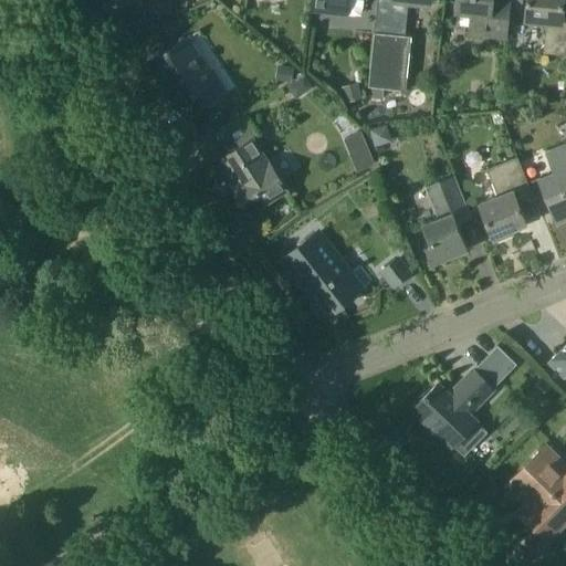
[(143,0),(143,11),(170,14),(171,0),(143,0)]
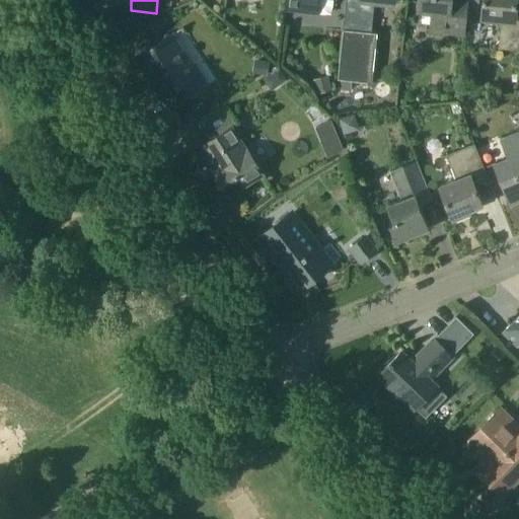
[(285,0),(285,11),(317,14),(318,0),(285,0)]
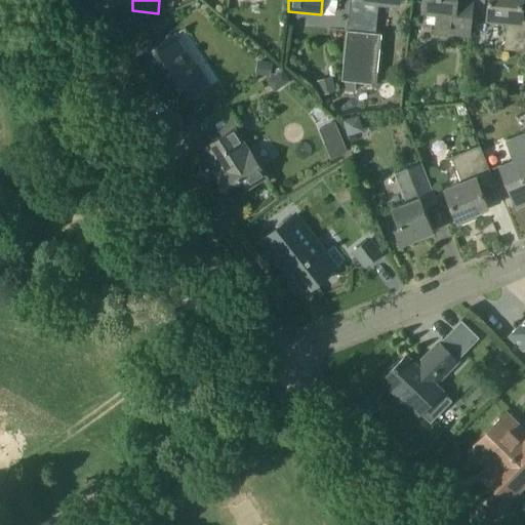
[(399,5),(399,0),(350,0),(341,81),(342,81),(357,82),(377,84),(382,34),(374,33),(378,3),(399,5)]
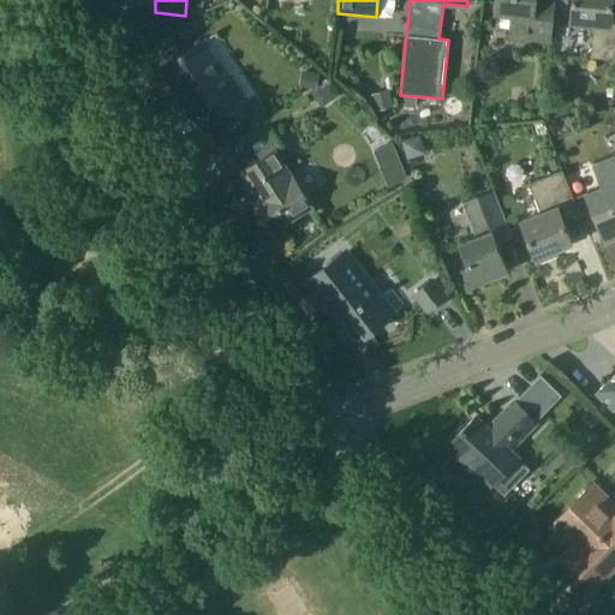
[(496,0),(495,16),(512,18),(508,39),(550,42),(554,0),(496,0)]
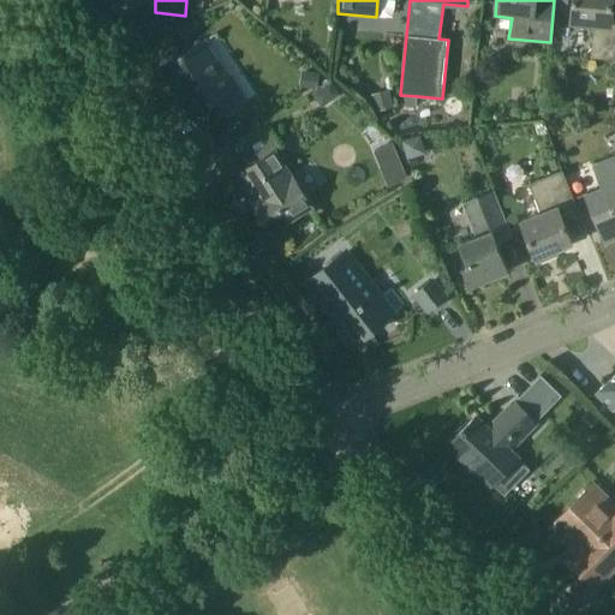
[(614,21),(610,21),(611,0),(573,0),(571,24),(593,27),(591,58),(614,59),(614,21)]
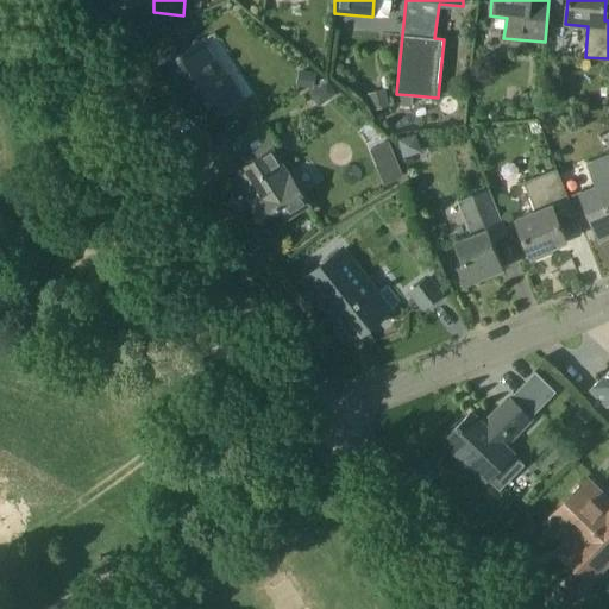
[(207,125),(245,99),(226,69),(224,70),(203,39),(162,66),(183,98),(179,101),(189,117),(198,111),(207,125)]
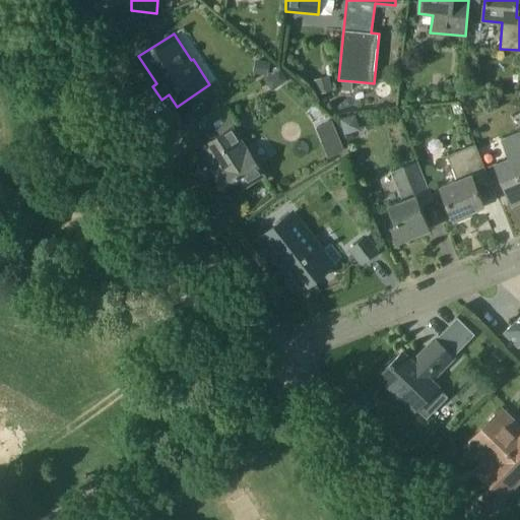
[(253,74),(267,76),(270,62),(256,59),(253,74)]
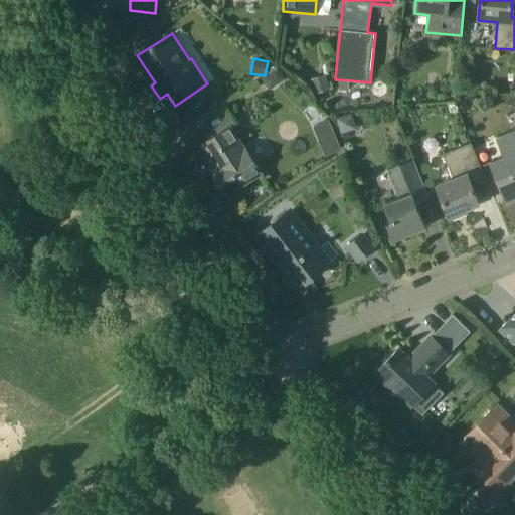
[(269,90),(286,79),(278,67),(262,78),(269,90)]
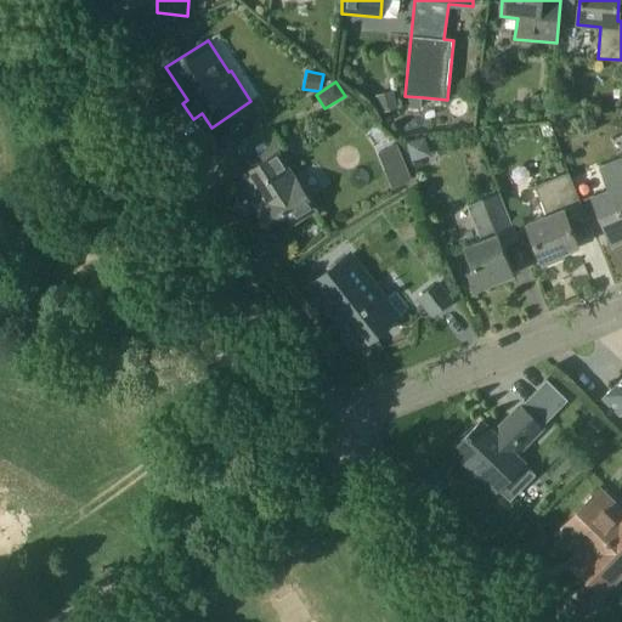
[(393,91),(377,96),(382,112),(397,108),(393,91)]
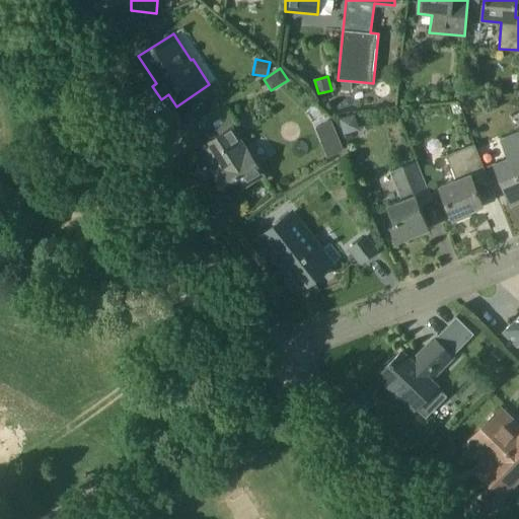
[(353,81),(339,80),(338,89),(352,91),(353,81)]
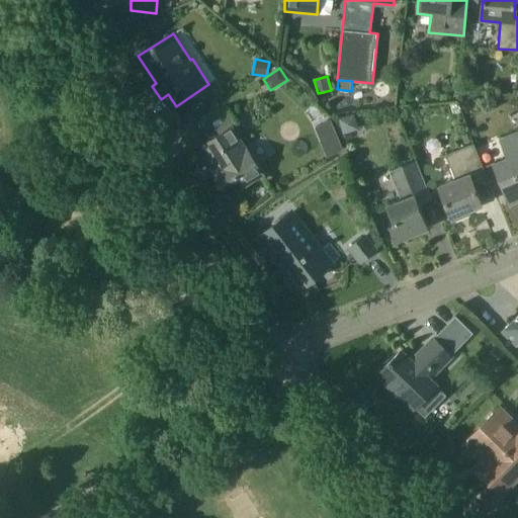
[(338,118),(343,135),(359,130),(354,114),(338,118)]
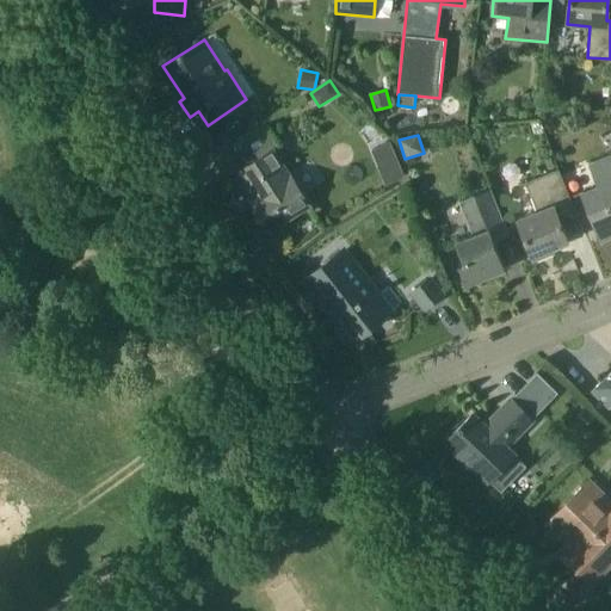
[(269,232),(312,203),(292,173),(291,174),(275,148),(239,171),(255,197),(250,201),(269,232)]
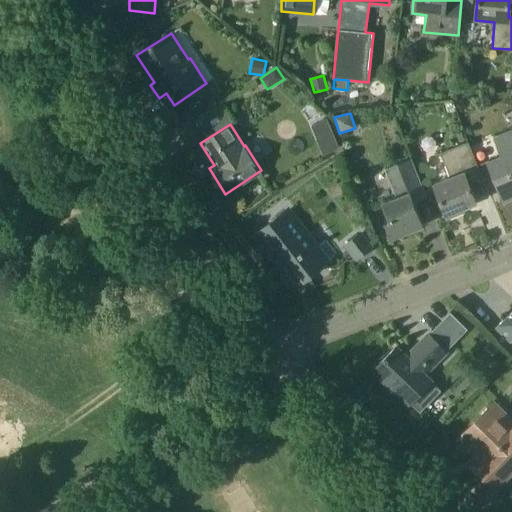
[(511,129),(493,137),(501,155),(487,160),(504,202),(511,198),(511,129)]
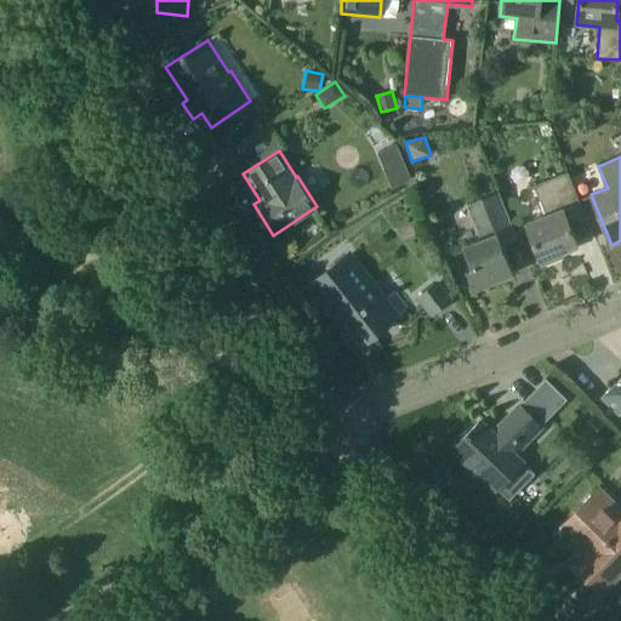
[(385,171),(392,189),(411,181),(404,163),(385,171)]
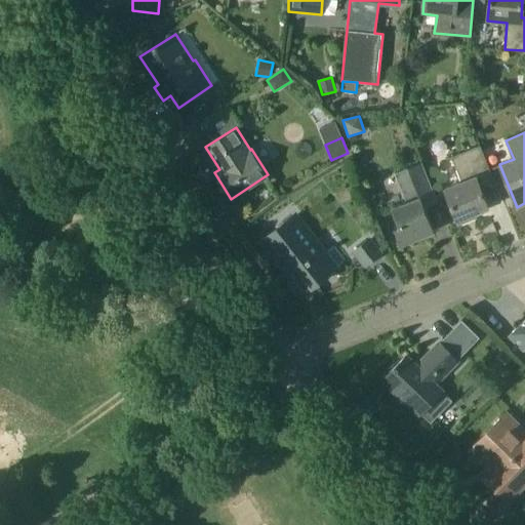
[(488,207),(480,189),(494,183),(480,146),(452,157),(461,180),(444,188),(458,221),(475,215),(474,213),(488,207)]
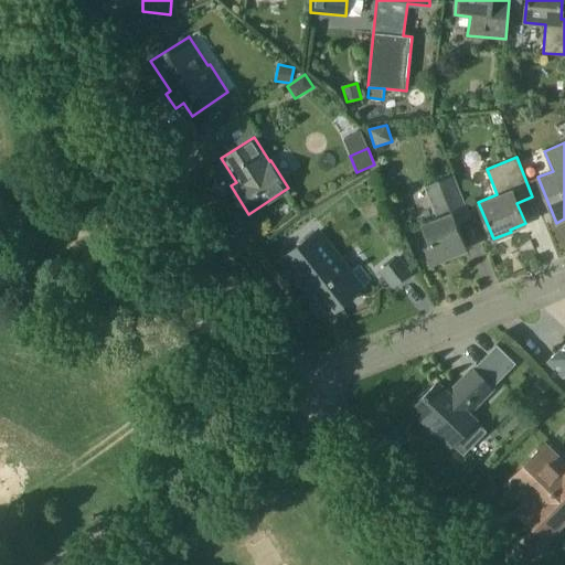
[(467,249),(457,223),(470,217),(454,176),(425,187),(437,217),(416,225),(432,263),(467,249)]
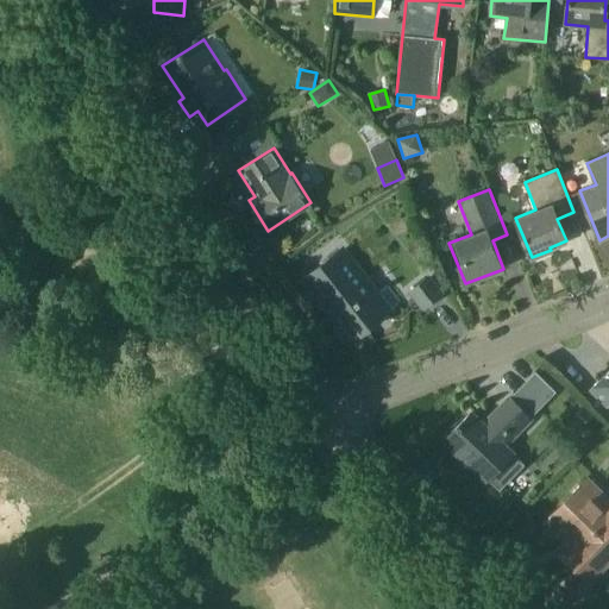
[(365,330),(384,314),(400,302),(387,287),(371,299),(369,296),(336,253),(306,277),(336,315),(347,306),(365,330)]
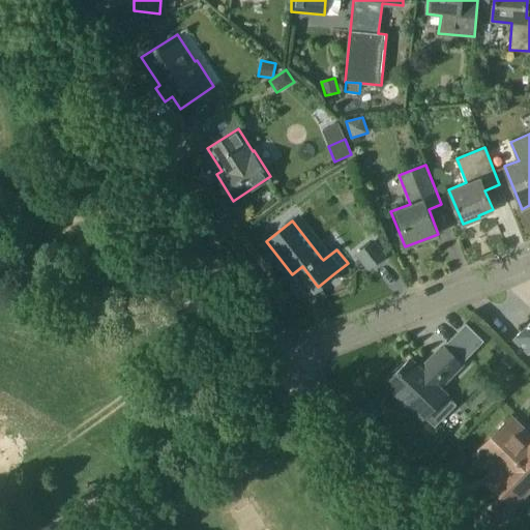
[(369,267),(383,257),(372,242),(357,253),(369,267)]
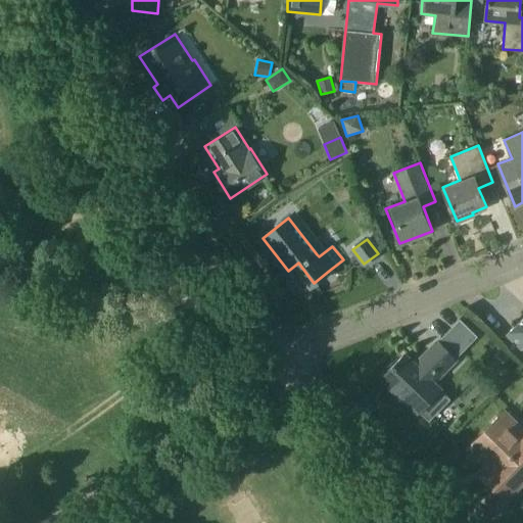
[(522,317),(508,333),(522,347),(522,317)]
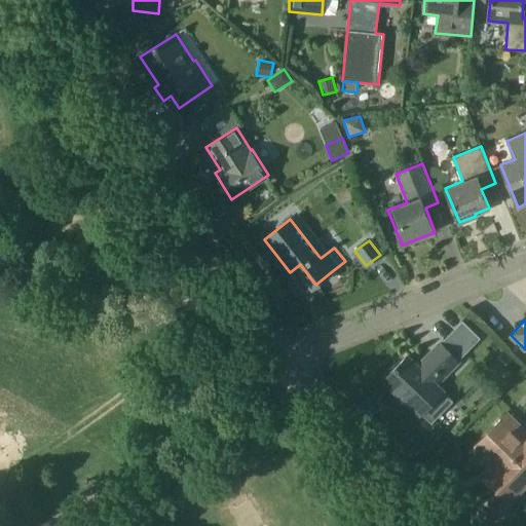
[(451,332),(468,349),(479,338),(462,322),(451,332)]
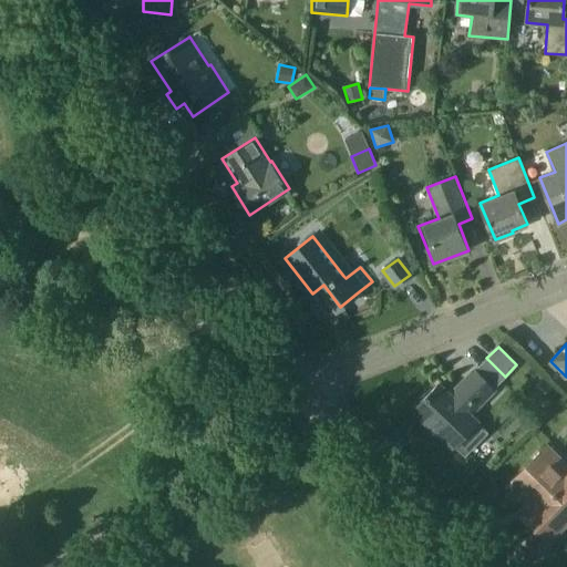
[(473,414),(495,392),(474,370),(464,382),(449,395),(439,384),(415,408),(454,446),(480,420),(473,414)]
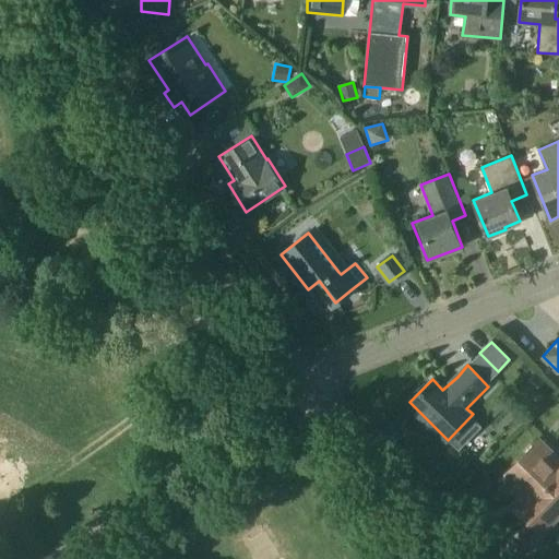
[(540,532),(558,513),(558,458),(537,437),(498,477),(525,504),(519,511),(540,532)]
